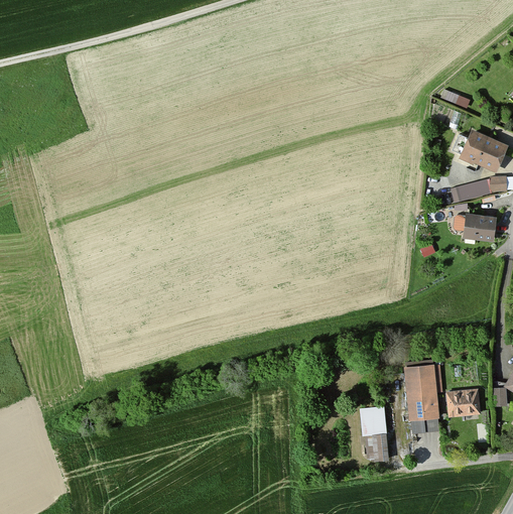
[(471,103),(474,93),(447,85),(444,94),(471,103)]
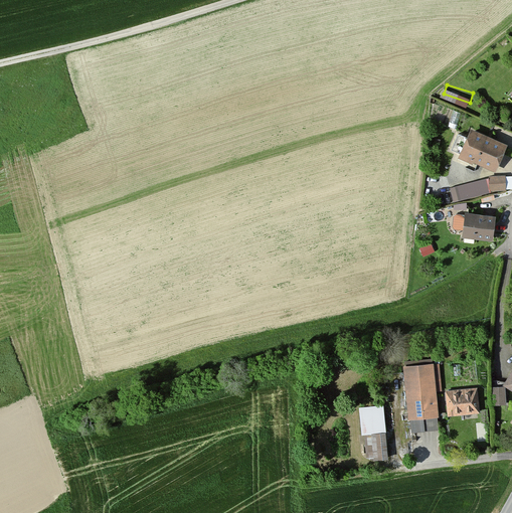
[(507,144),(472,130),(460,157),(495,172),(507,144)]
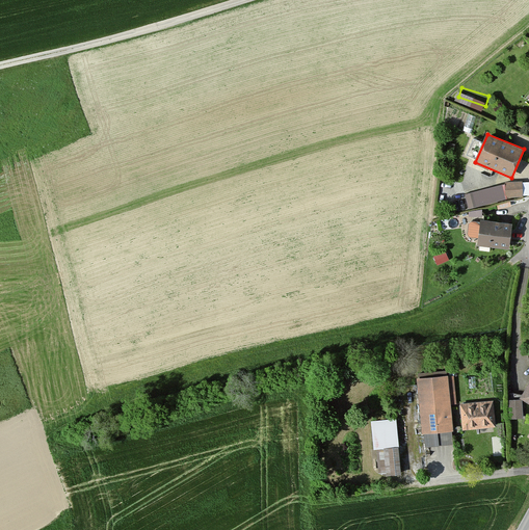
[(524,184),(506,184),(506,199),(524,199),(524,184)]
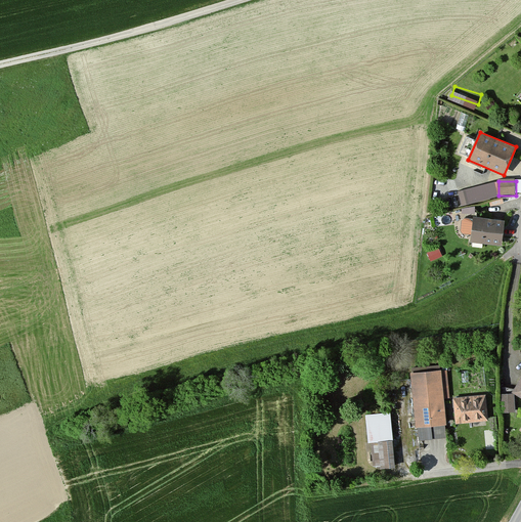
[(495,183),(460,192),(464,207),(500,198),(498,196),(495,183)]
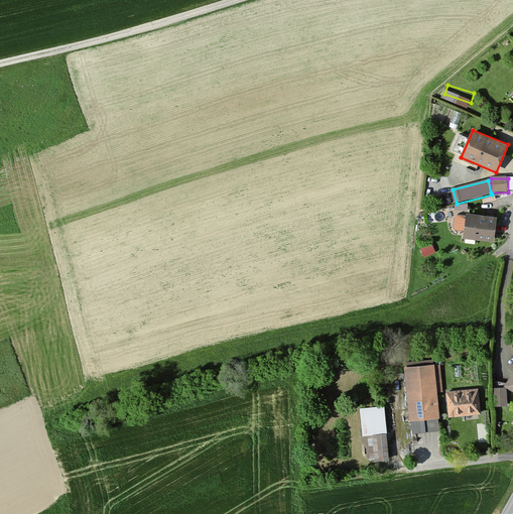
[(497,217),(465,214),(463,239),(495,242),(497,217)]
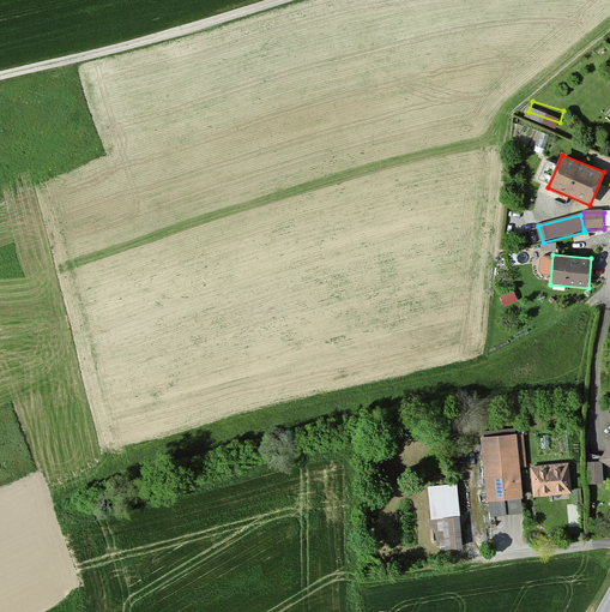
[(523,432),(479,437),(487,499),(523,496),(520,467),(527,467),(523,432)]
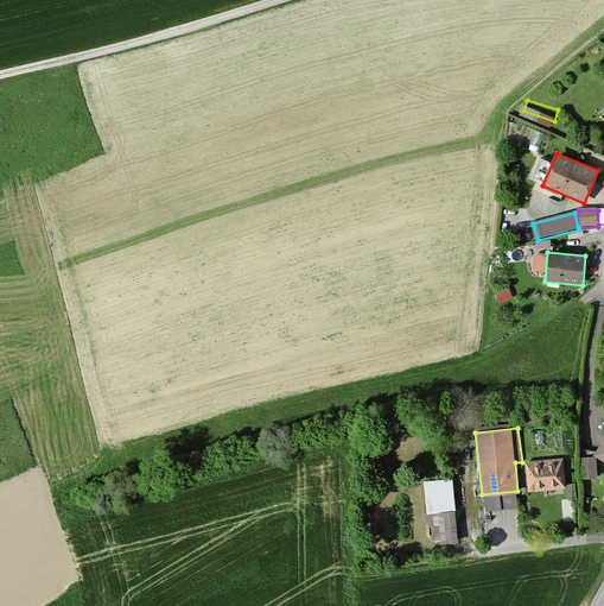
[(599,455),(584,455),(585,478),(599,477),(599,455)]
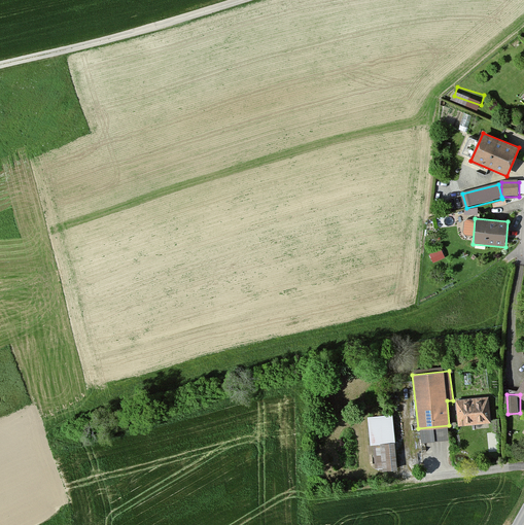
[(488,396),(457,399),(459,425),(491,421),(488,396)]
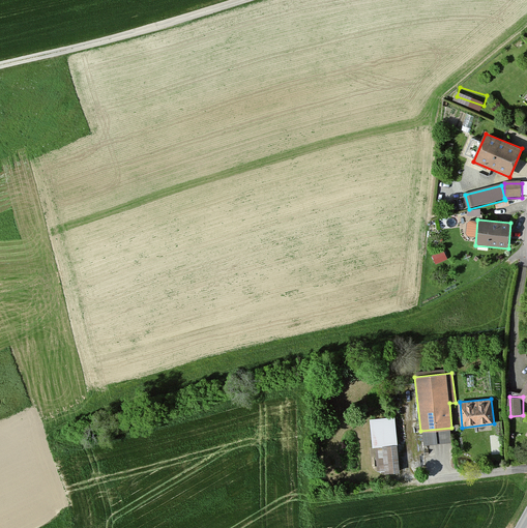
[(393,417),(373,420),(379,473),(400,471),(393,417)]
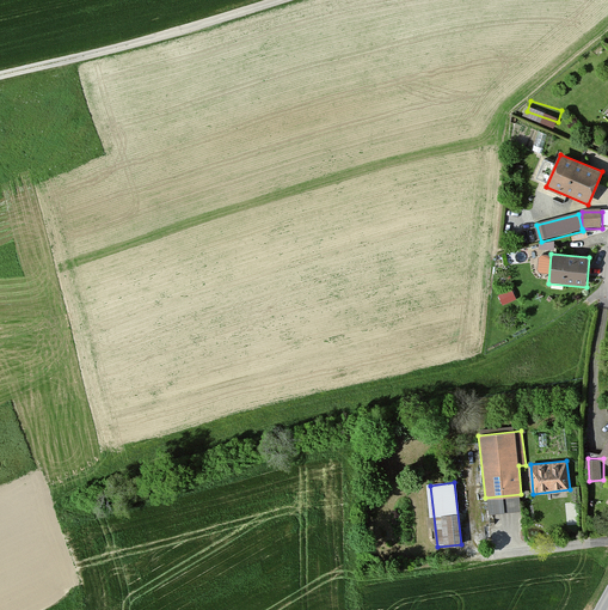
[(521,495),(489,499),(490,513),(522,510),(521,495)]
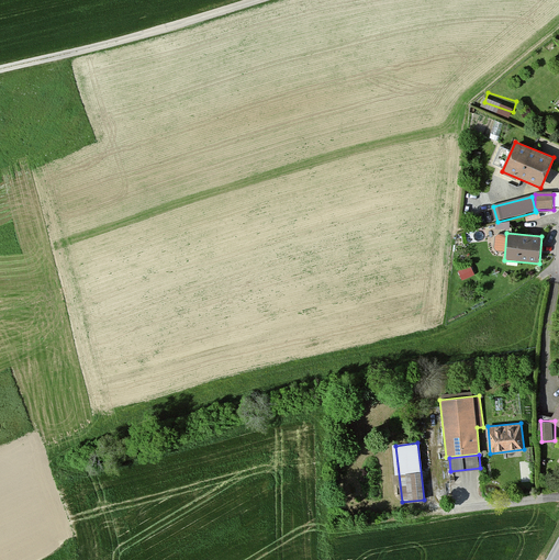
All buildings are outlined.
